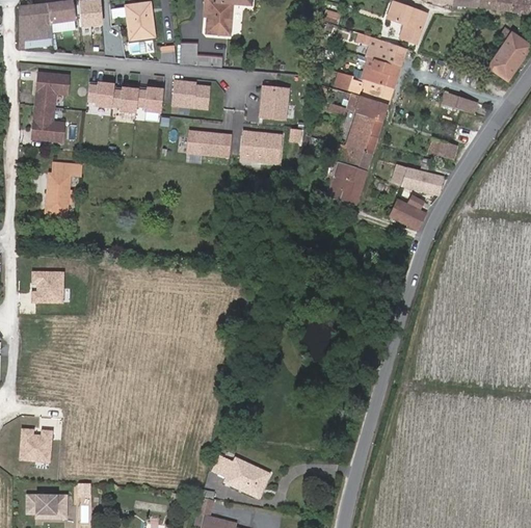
[(47,2),(48,7),(49,21),(72,20),(71,0),(47,2)]
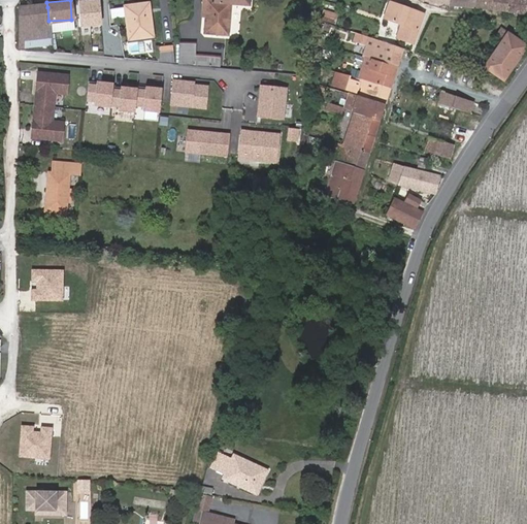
[(218,2),(218,0),(204,0),(202,17),(208,18),(210,1),(218,2)]
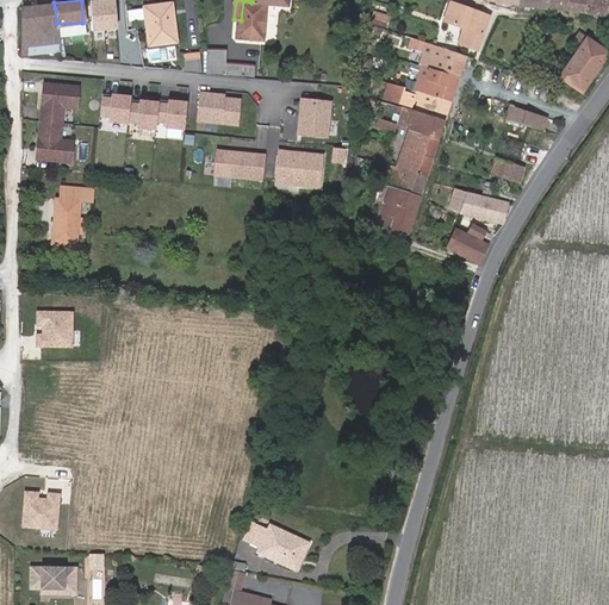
[(241,20),(238,38),(265,41),(268,6),(291,8),(291,0),(252,0),(252,2),(243,1),(241,20)]
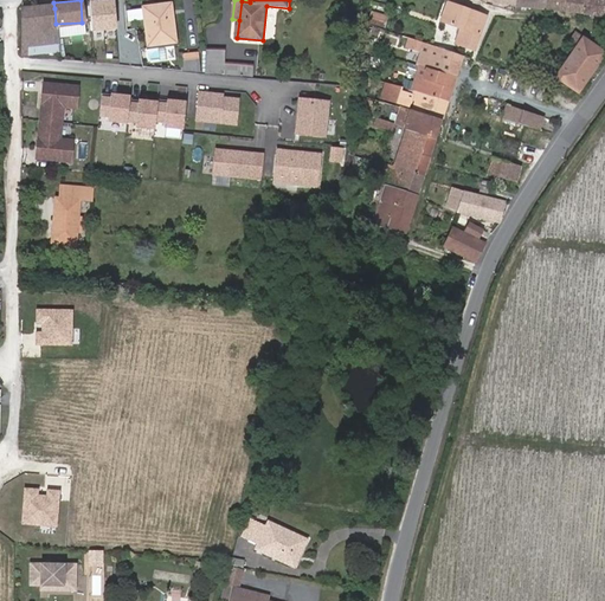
[(519,0),(517,6),(520,7),(549,11),(551,0),(519,0)]
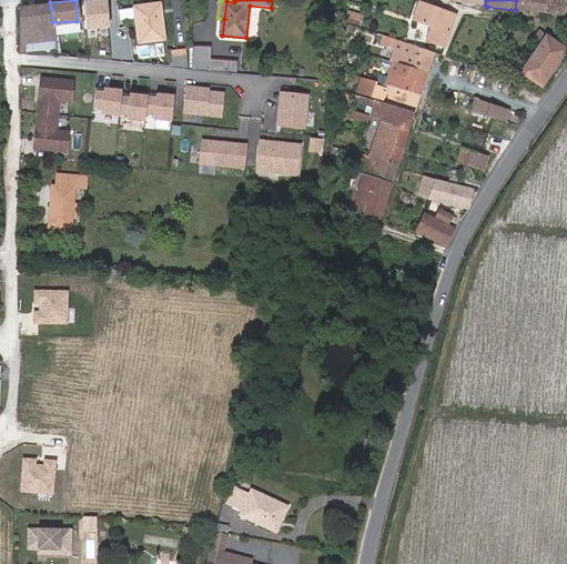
[(516,0),(515,10),(566,18),(566,0),(516,0)]
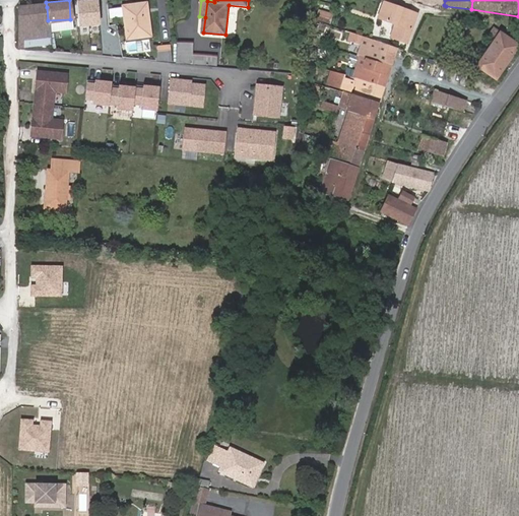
[(378,16),(397,24),(399,25),(395,38),(406,42),(417,14),(384,1),(378,16)]
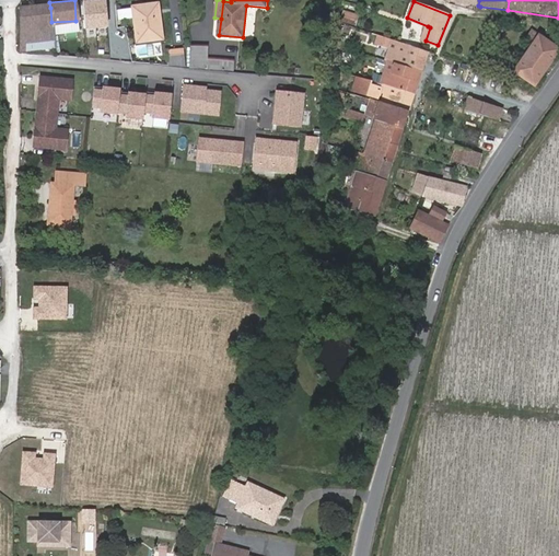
[(132,2),(119,3),(120,13),(134,12),(132,2)]
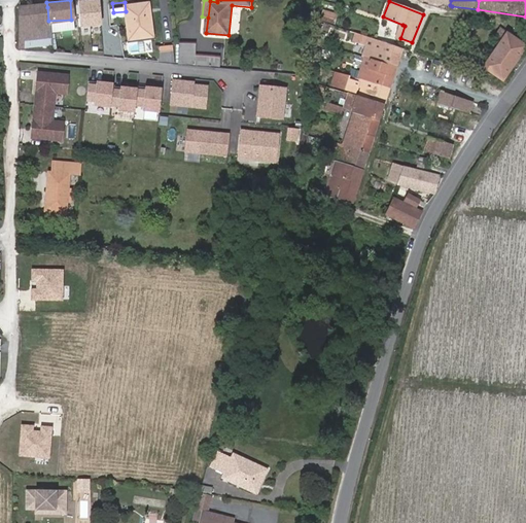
[(81,23),(92,24),(91,3),(80,3),(81,23)]
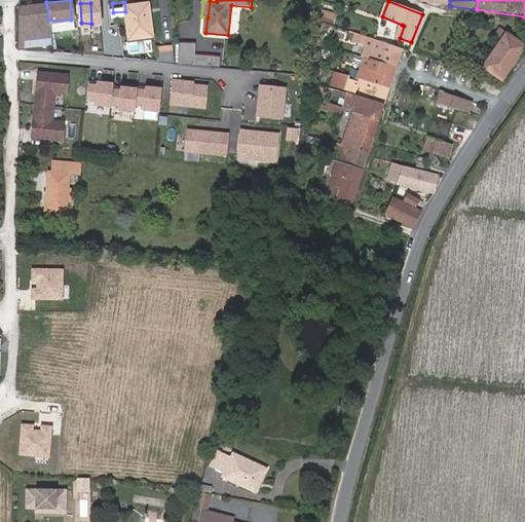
[(50,51),(48,21),(47,7),(21,8),(21,42),(34,43),(34,50),(50,51)]
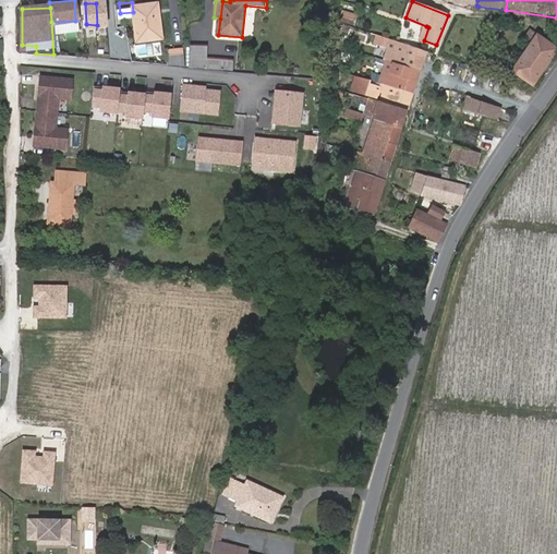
[(137,11),(141,46),(168,43),(164,8),(137,11)]
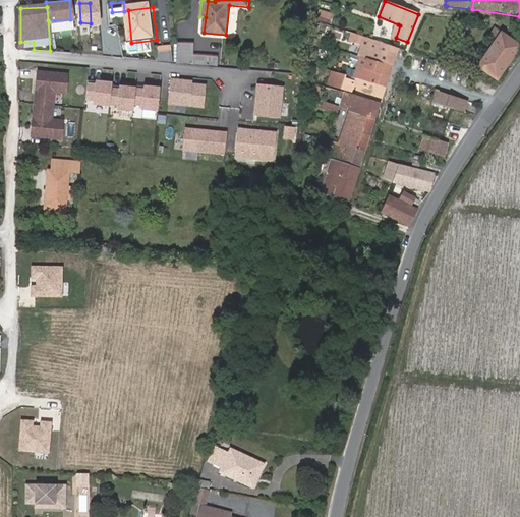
[(490,52),(479,68),(498,80),(519,50),(519,48),(495,31),(488,40),(490,41),(485,48),(490,52)]
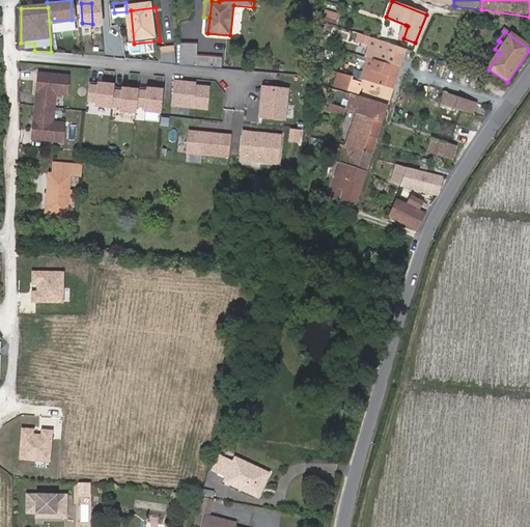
[(180,60),(180,61),(197,62),(197,55),(198,43),(196,43),(195,43),(182,40),(180,51),(180,53),(180,60)]
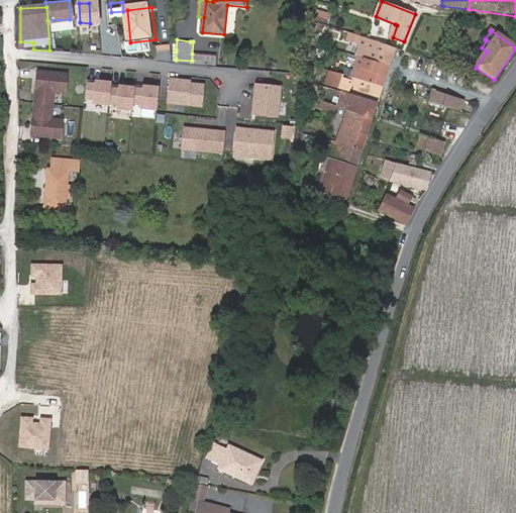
[(386,65),(388,65),(393,47),(388,46),(370,39),(368,39),(367,42),(360,40),(356,50),(364,54),(363,57),(385,64),(386,65)]
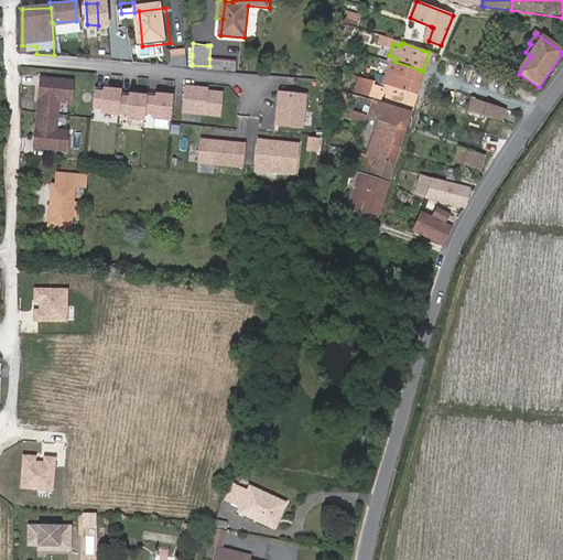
[(36,46),(22,45),(21,54),(36,54),(36,46)]
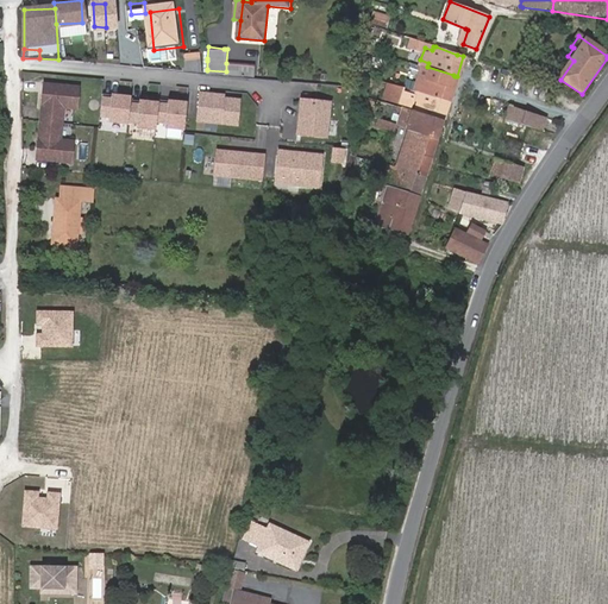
[(181,52),(181,71),(194,73),(193,52),(181,52)]
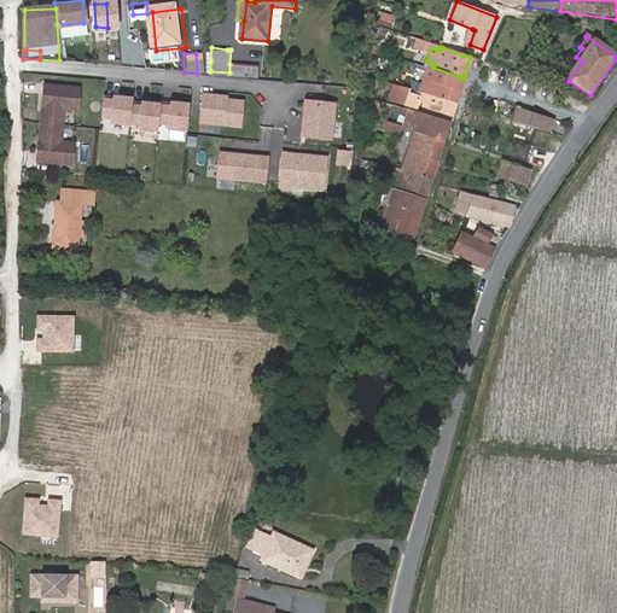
[(230,64),(230,73),(245,75),(246,66),(230,64)]
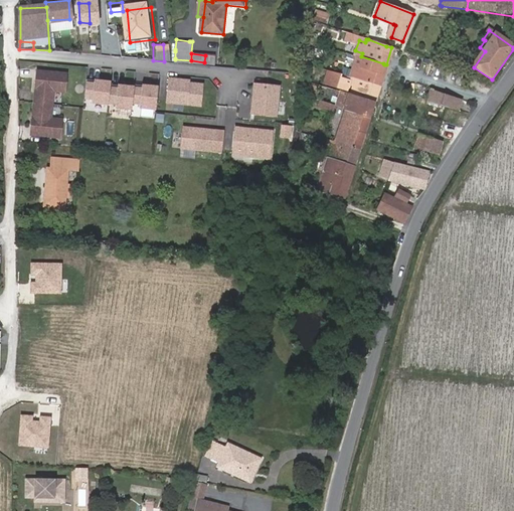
[(379,86),(386,64),(384,64),(383,63),(361,56),(354,77),(357,78),(360,79),(362,79),(363,80),(365,80),(367,81),(368,81),(373,83),(379,86)]
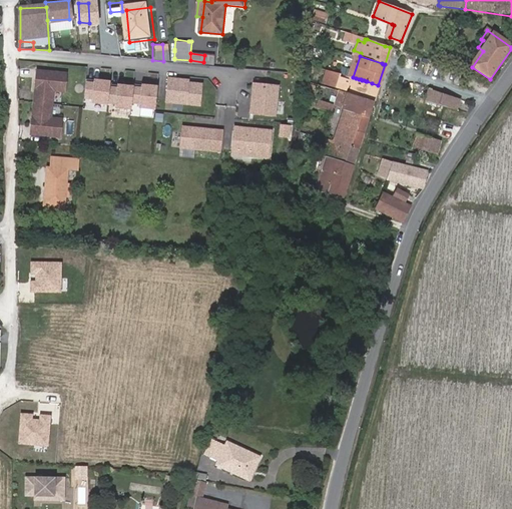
[(35,71),(29,135),(59,139),(61,120),(51,119),(51,120),(47,120),(48,118),(50,118),(52,93),(50,92),(50,90),(54,90),(54,92),(63,93),(65,74),(35,71)]
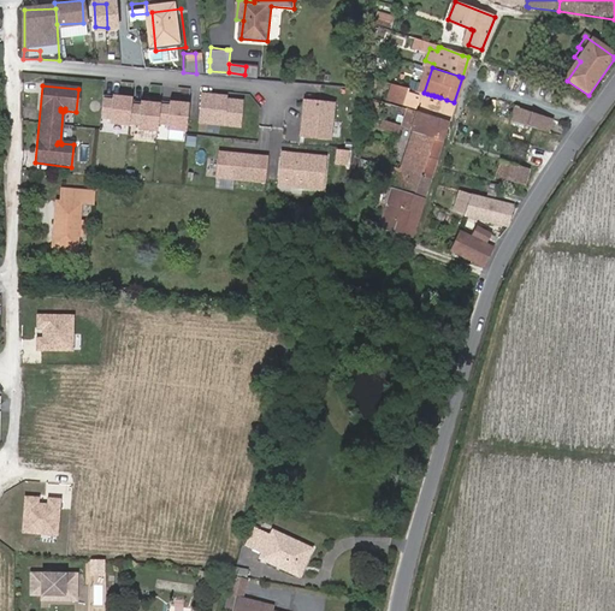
[(404,107),(408,108),(417,111),(419,112),(430,116),(432,117),(444,120),(447,122),(448,122),(454,102),(447,100),(441,98),(439,98),(437,96),(435,96),(433,95),(431,95),(427,94),(424,93),(409,88),(407,88),(401,85),(400,85),(394,104),(396,105),(400,106),(404,107)]
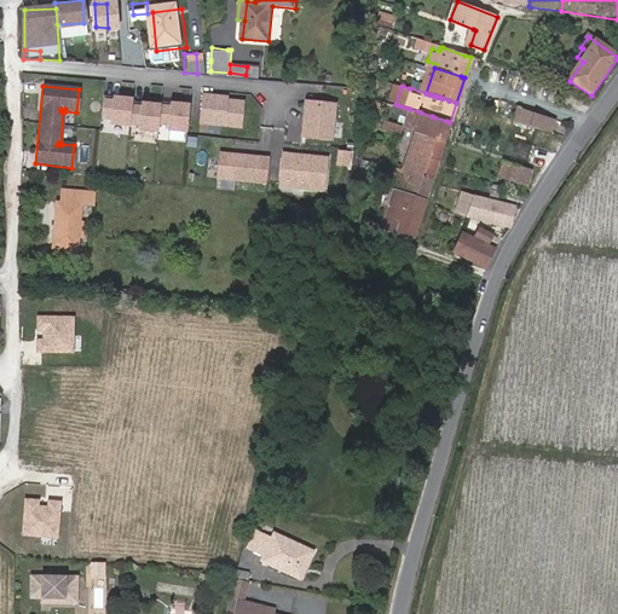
[(537,97),(547,99),(550,88),(539,86),(537,97)]
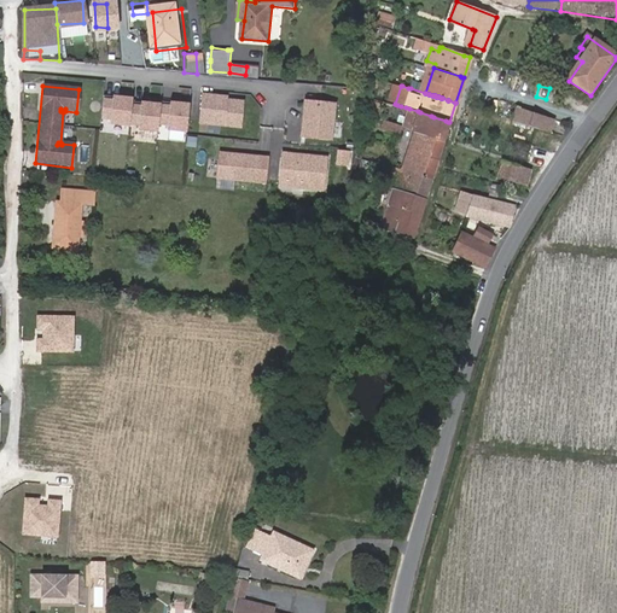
[(211,94),(202,93),(198,122),(239,126),(242,100),(226,98),(211,97),(211,94)]
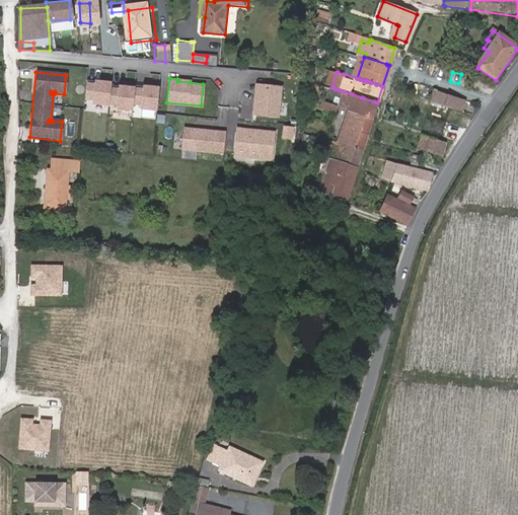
[(100,81),(99,83),(93,83),(86,82),(84,98),(92,99),(91,102),(107,104),(108,103),(109,87),(111,82),(100,81)]
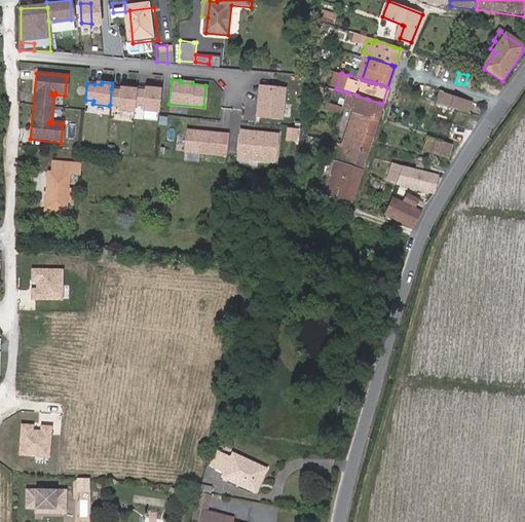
[(282,116),(285,85),(259,83),(258,91),(259,94),(259,97),(257,98),(256,113),(282,116)]
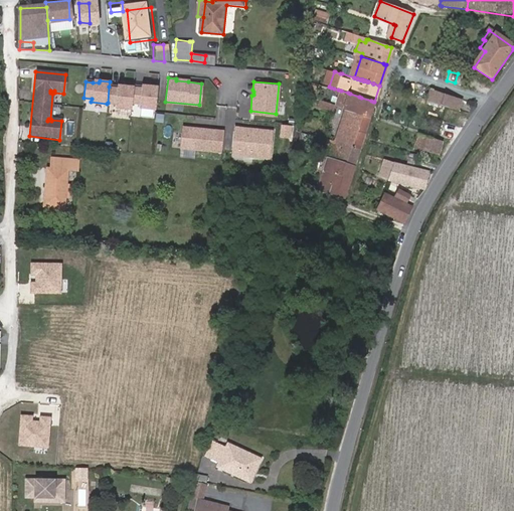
[(123,84),(123,88),(117,87),(109,87),(108,103),(115,104),(115,107),(131,109),(131,103),(133,86),(123,84)]
